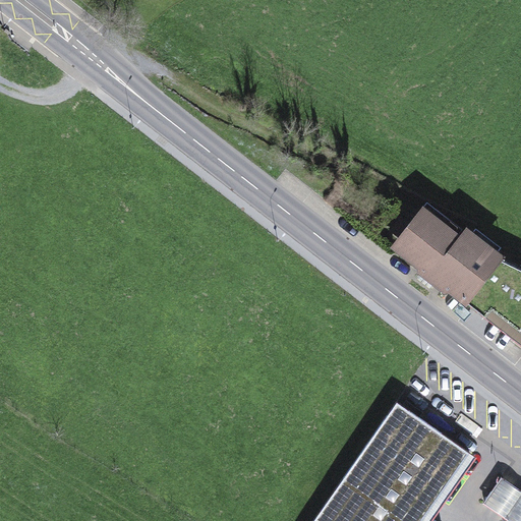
[(393,245),(400,251),(429,215),(457,237),(462,230),(427,203),(393,245)]
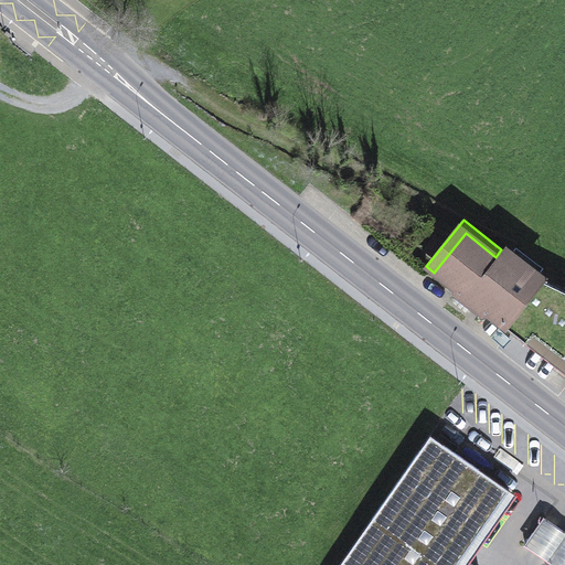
[(482,316),(488,315),(507,329),(544,280),(505,252),(500,259),(496,257),(466,233),(434,273),(457,290),(457,296),(471,307),(482,316)]
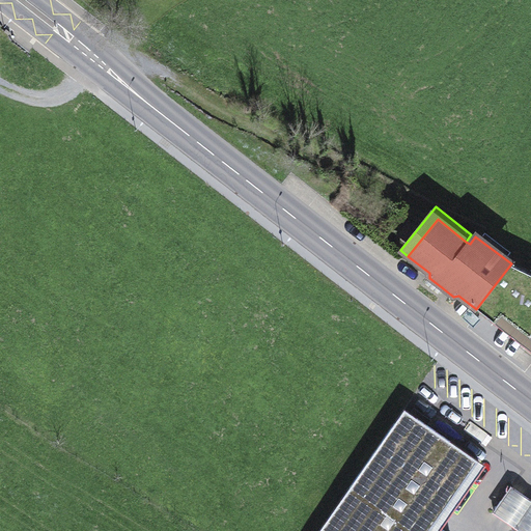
[(530,274),(511,263),(476,309),(495,324),(501,315),(530,338),(530,274)]
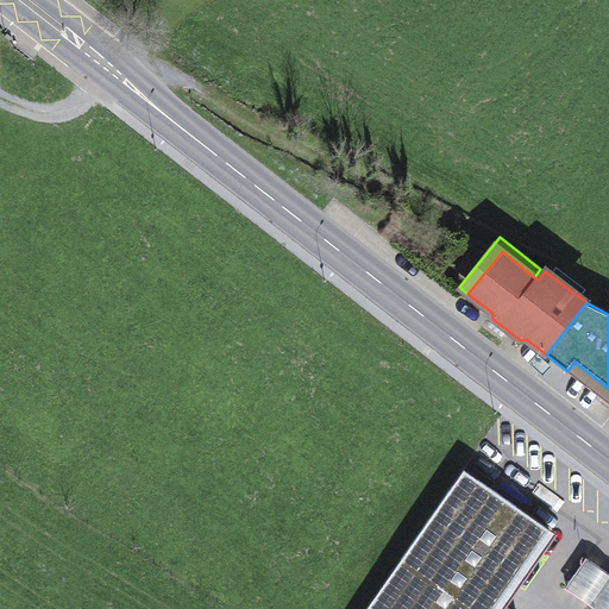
[(503,337),(508,331),(493,319),(488,325),(503,337)]
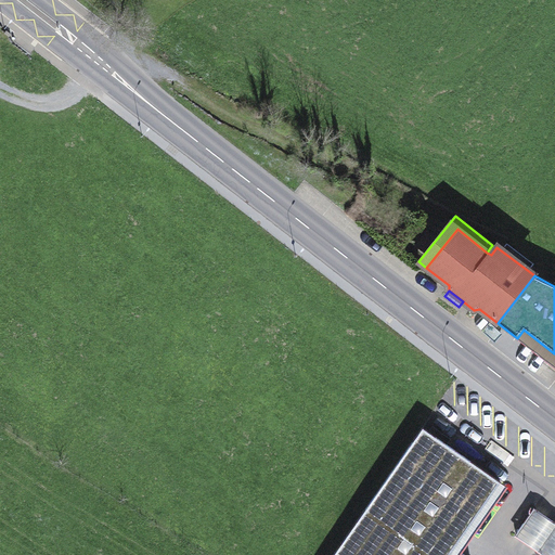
[(449,554),(500,482),(423,429),(334,554),(449,554)]
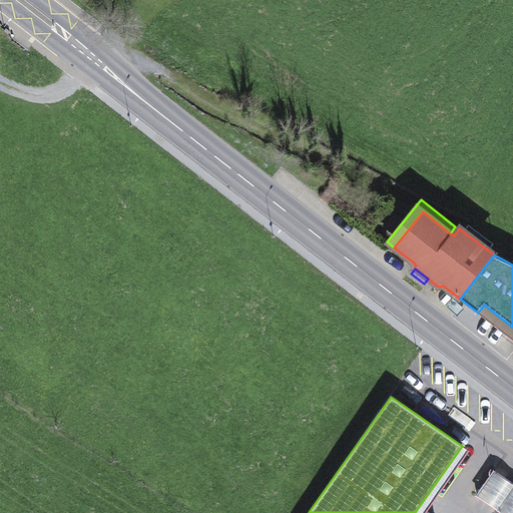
[(478,495),(504,512),(512,512),(512,485),(494,472),(478,495)]
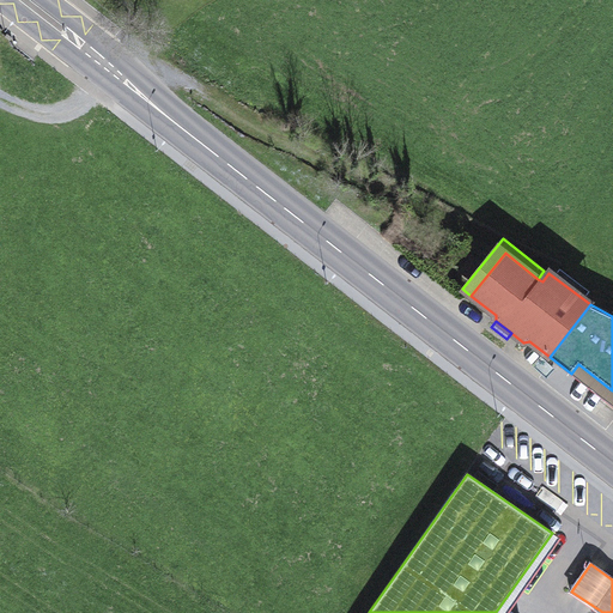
All buildings are outlined.
